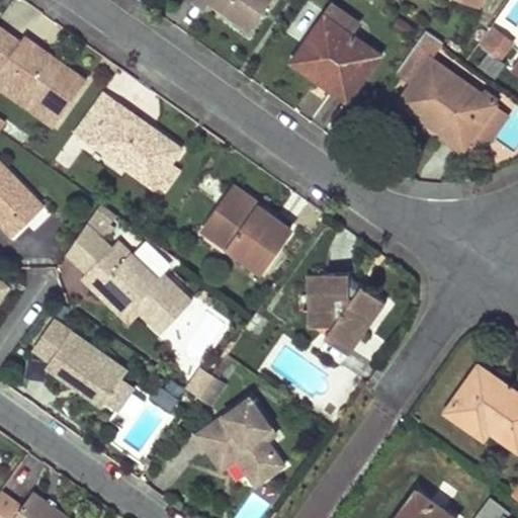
[(206,9),(212,1),(253,29),(272,0),(195,0),(195,1),(206,9)]
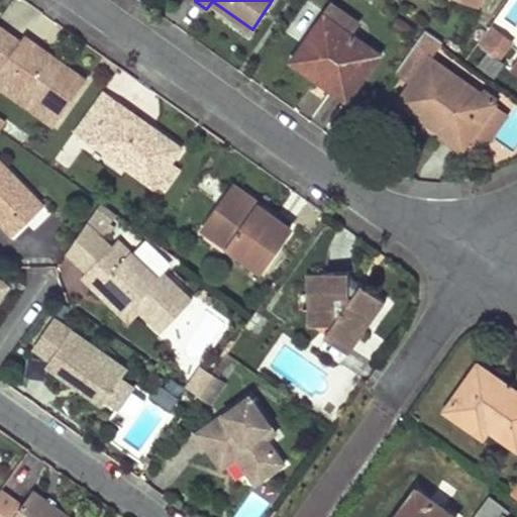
[(334,5),(301,53),(325,70),(327,68),(340,78),(332,90),(350,102),(383,56),(352,33),(359,23),(334,5)]
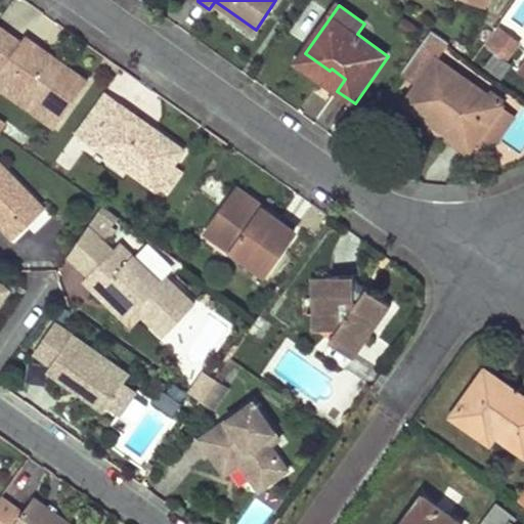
[(213,6),(207,14),(238,37),(245,29),(213,6)]
